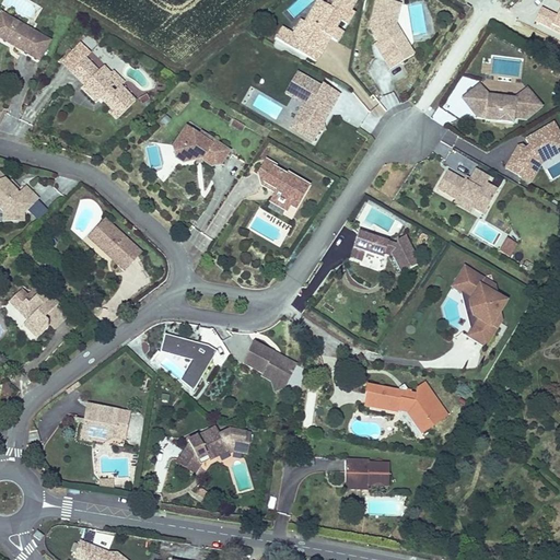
[(307,27),(302,24),(299,22),(291,37),(278,30),(272,41),(302,57),(311,43),(322,48),(327,39),(335,43),(339,33),(333,28),(337,22),(345,25),(351,13),(348,12),(353,0),(352,0),(325,0),(323,6),(321,4),(307,27)]
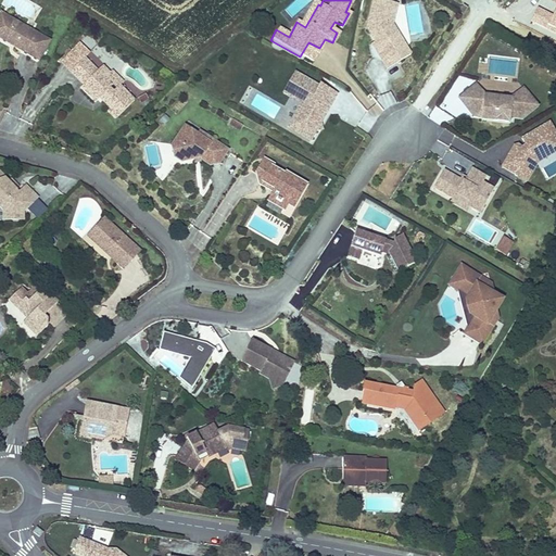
[(376,51),(374,52),(384,71),(400,62),(394,50),(401,47),(390,27),(394,4),(371,0),(369,0),(364,30),(371,42),(376,51)]
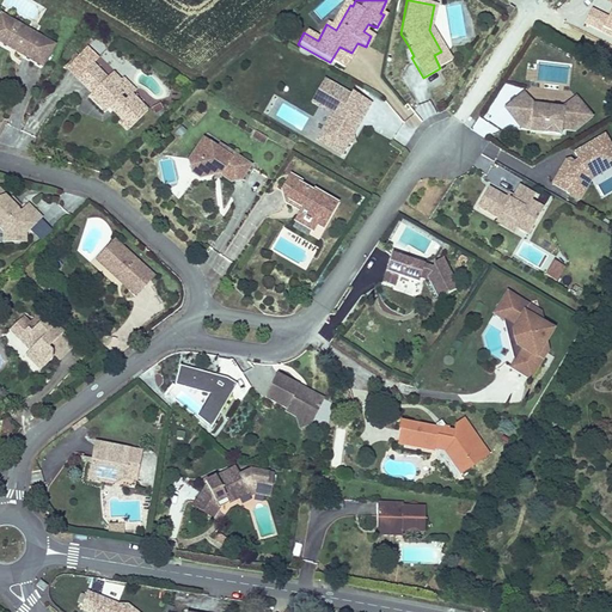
[(344,1),(330,26),(336,30),(350,5),(344,1)]
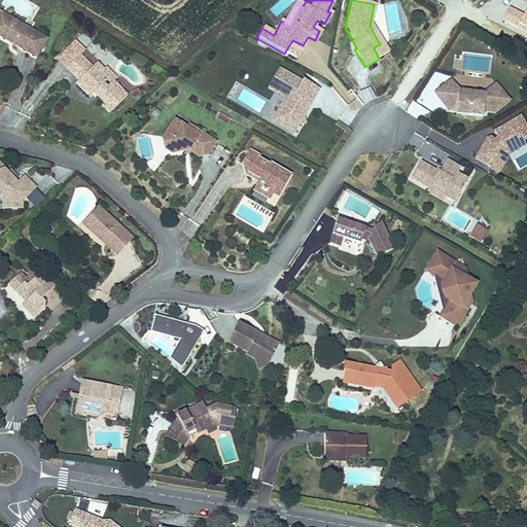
[(13,41),(11,44),(35,58),(46,37),(0,10),(0,22),(1,29),(0,30),(0,37),(7,42),(9,39),(13,41)]
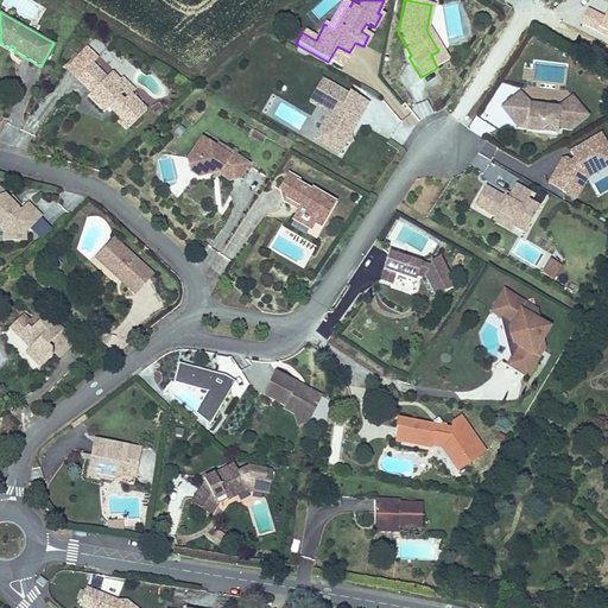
[(337,46),(328,62),(340,68),(349,52),(337,46)]
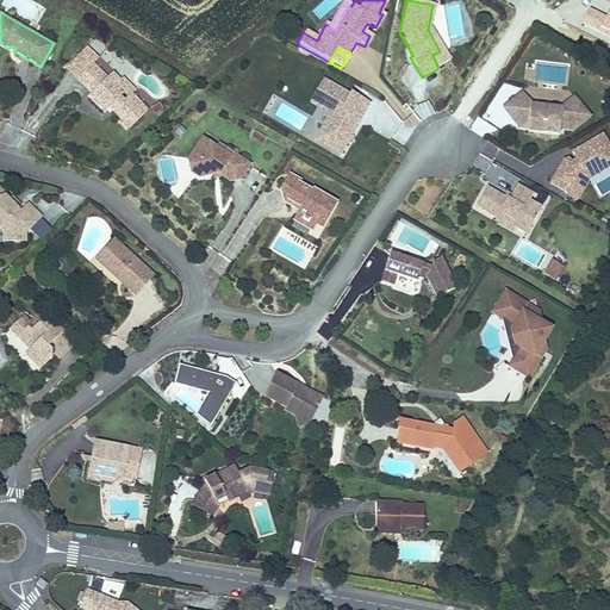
[(433,55),(439,68),(447,62),(440,51),(433,55)]
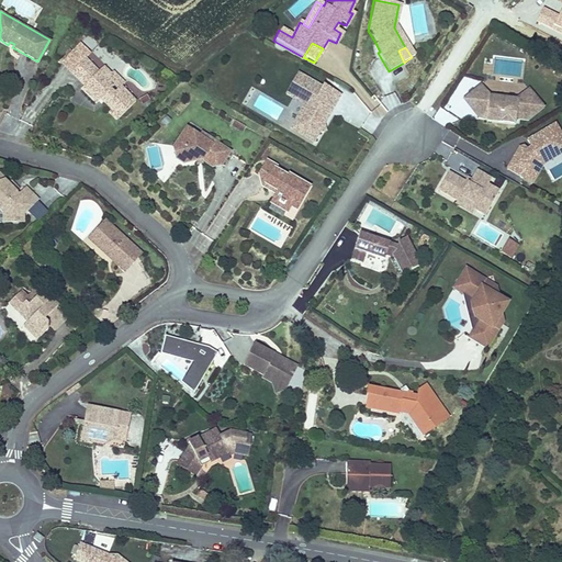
[(70,72),(77,80),(90,64),(83,58),(70,72)]
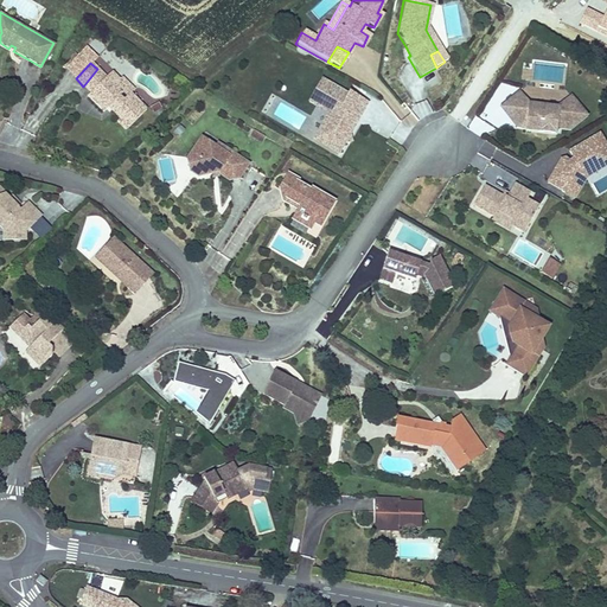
[(83,87),(89,91),(94,89),(104,76),(97,69),(83,87)]
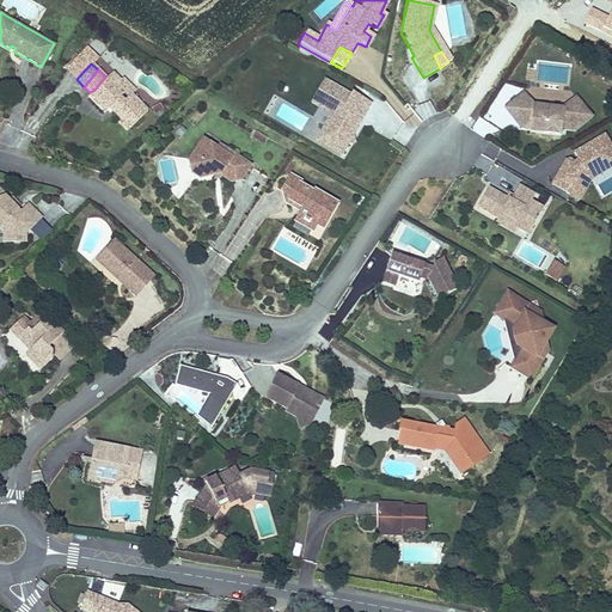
[(98,98),(108,108),(118,118),(115,122),(124,132),(146,109),(130,93),(128,96),(122,101),(112,91),(117,86),(121,81),(112,71),(105,77),(95,90),(101,95),(98,98)]
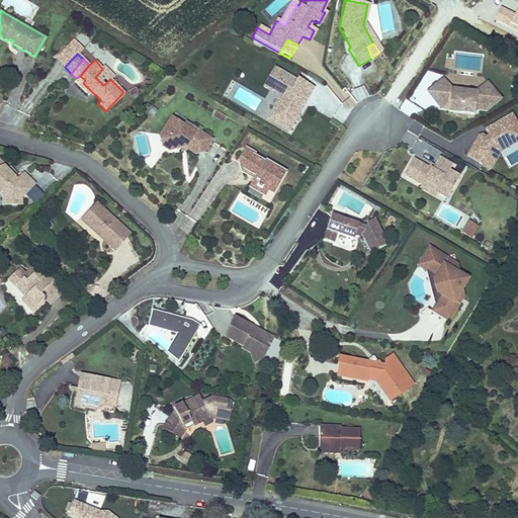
[(108,81),(110,79),(113,75),(104,68),(102,69),(99,73),(108,81)]
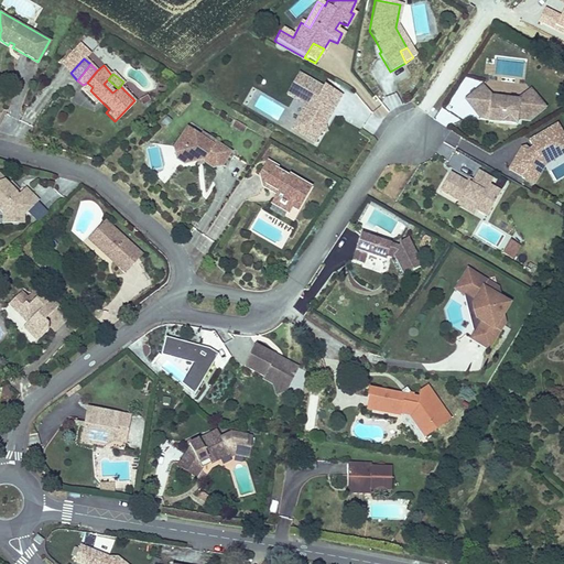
[(317,130),(321,129),(318,121),(324,110),(329,114),(338,96),(322,86),(321,88),(296,75),(285,95),(304,106),(290,131),(307,140),(312,131),(317,130)]
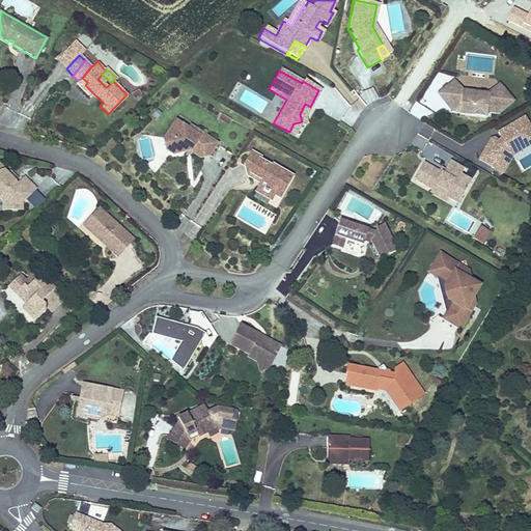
[(82,78),(78,80),(75,84),(90,99),(93,93),(85,85),(87,82),(82,78)]
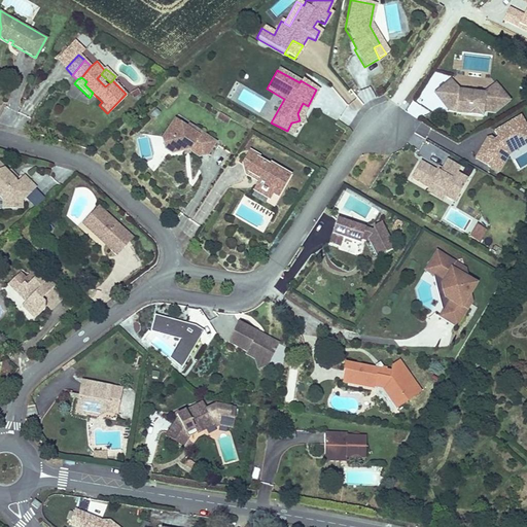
[(448,81),(433,95),(446,110),(456,110),(456,115),(483,116),(482,111),(495,112),(507,101),(494,84),(484,94),(457,93),(448,81)]
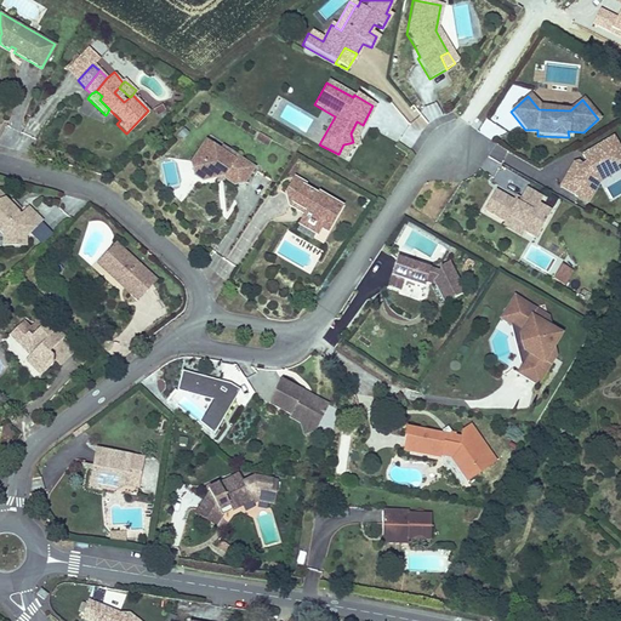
[(423,108),(427,120),(442,115),(438,103),(423,108)]
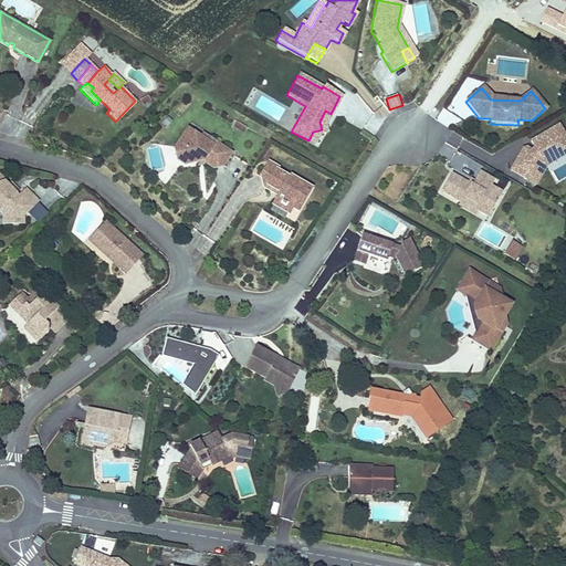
[(320,122),(322,129),(331,114),(325,111),(320,122)]
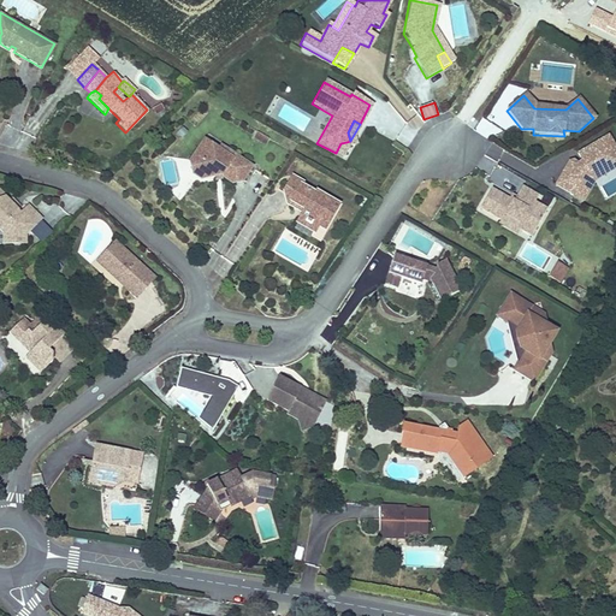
[(615,171),(615,146),(610,136),(578,154),(581,161),(579,165),(575,160),(569,161),(555,187),(585,203),(596,183),(615,171)]
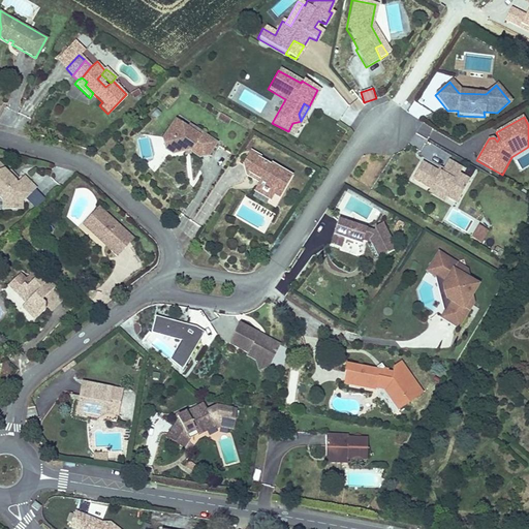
[(168,146),(167,153),(182,152),(186,149),(188,153),(196,158),(206,157),(213,143),(193,130),(191,132),(173,121),(160,142),(166,143),(168,146)]
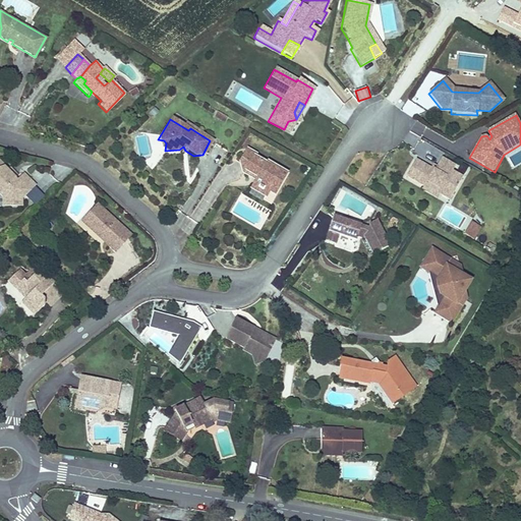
[(289,132),(296,119),(293,120),(288,121),(284,129),(289,132)]
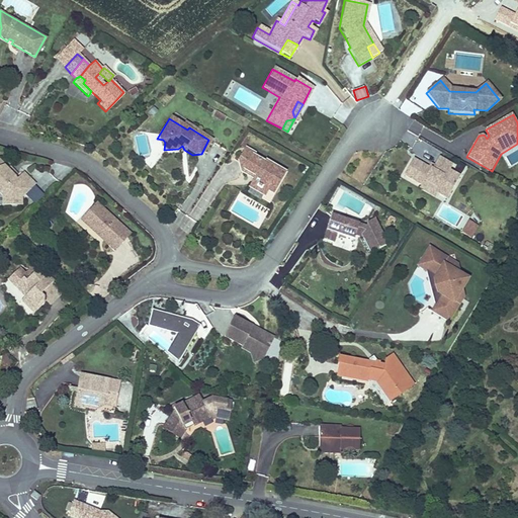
[(157,146),(164,150),(165,143),(163,140),(157,139),(157,146)]
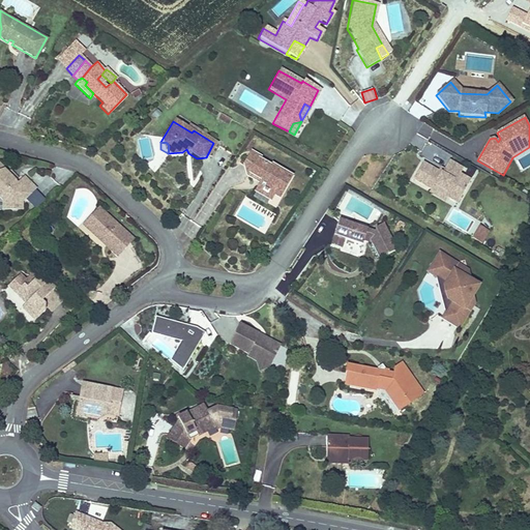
[(251,153),(248,157),(257,162),(259,158),(251,153)]
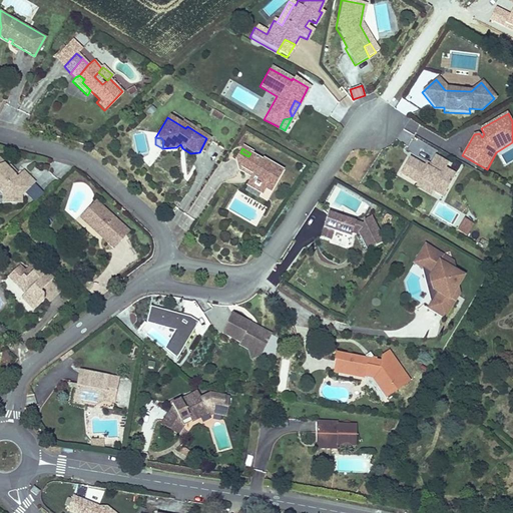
[(250,179),(248,182),(263,190),(268,193),(278,177),(269,171),(271,166),(263,161),(261,164),(248,156),(240,152),(234,162),(236,170),(246,177),(249,174),(252,175),(250,179)]
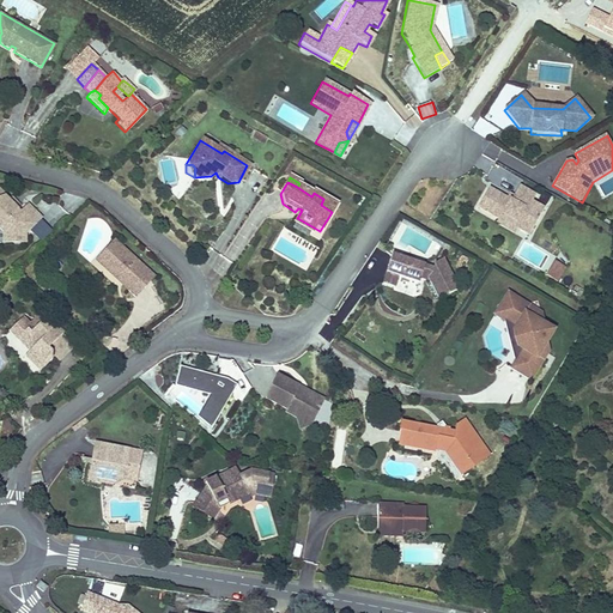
[(491,189),(479,210),(498,220),(497,224),(516,235),(519,231),(529,238),(546,211),(533,202),(538,195),(521,186),(510,201),(491,189)]
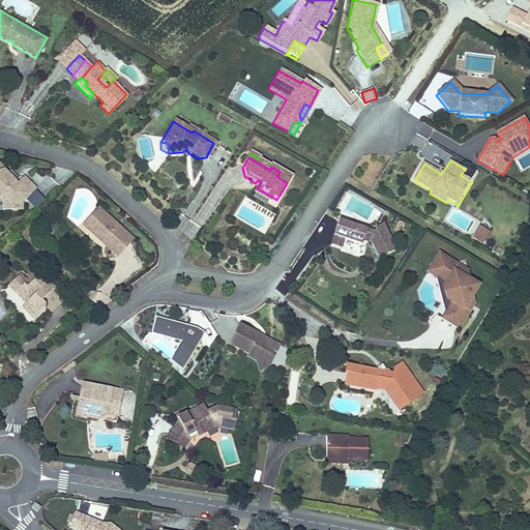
[(0,198),(5,199),(6,211),(19,210),(19,201),(31,188),(21,177),(16,183),(11,180),(4,174),(0,169),(0,198)]
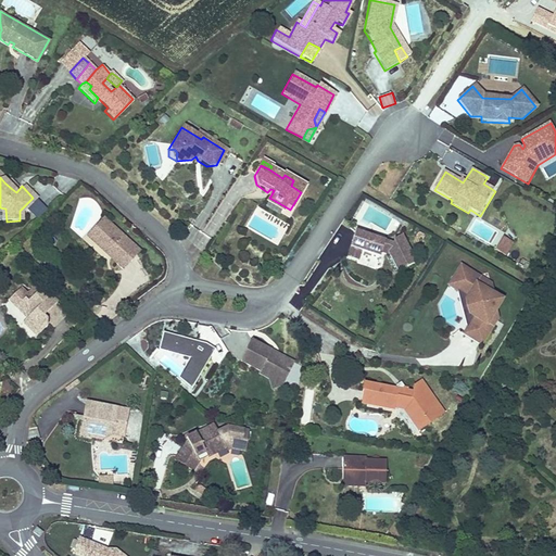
[(4,182),(12,189),(14,186),(8,179),(4,182)]
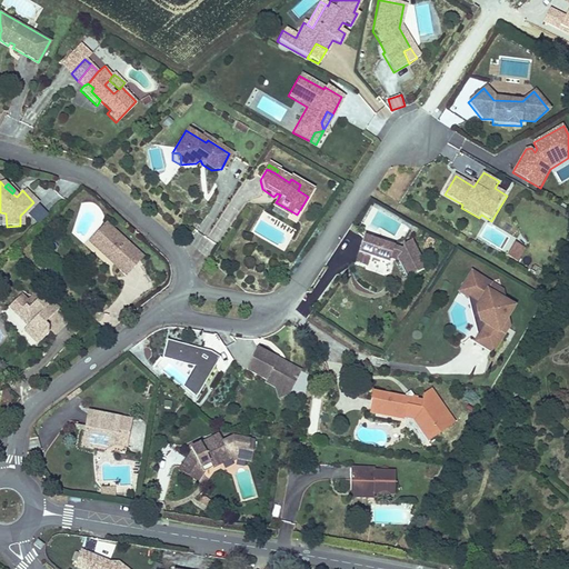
[(298,190),(308,197),(310,191),(300,185),(298,190)]
